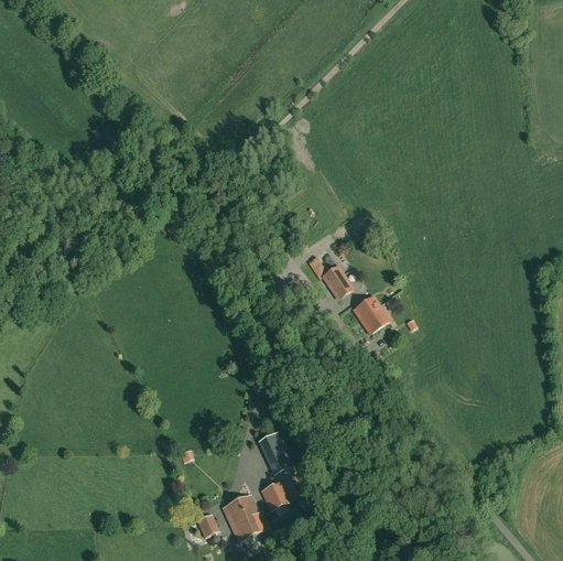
[(336,266),(322,276),(337,299),(352,289),(336,266)]
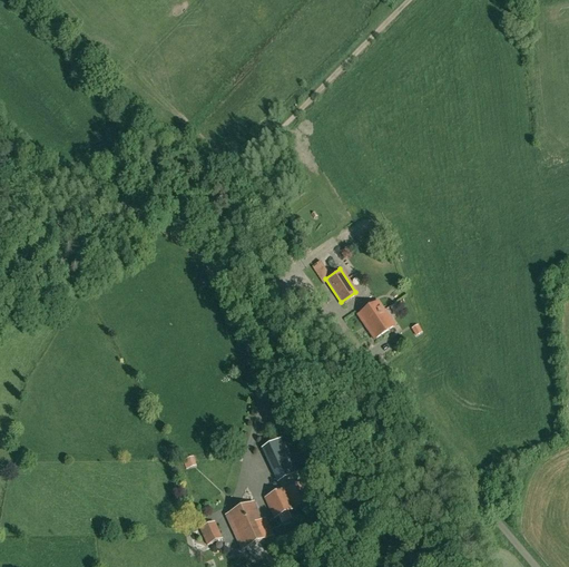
[(393,324),(376,300),(356,313),(373,338),(393,324)]
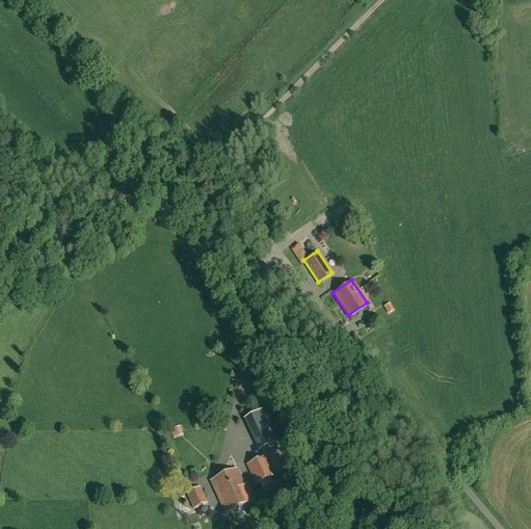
[(262,408),(245,416),(260,447),(276,439),(262,408)]
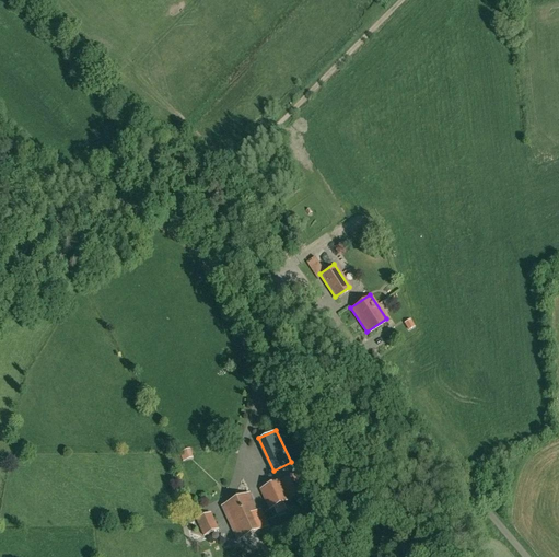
[(259,487),(268,507),(287,498),(278,478),(259,487)]
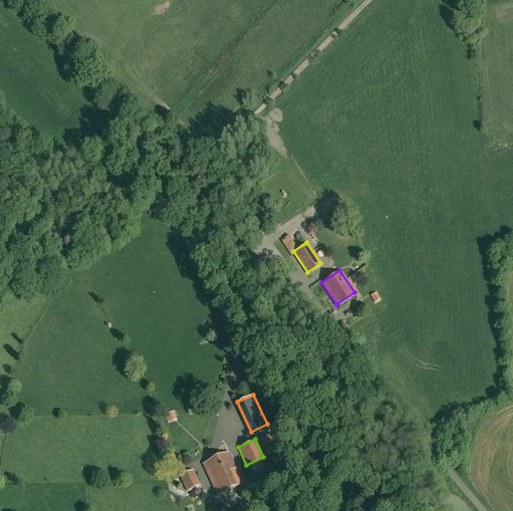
[(203,462),(217,493),(244,481),(237,466),(234,467),(227,452),(203,462)]
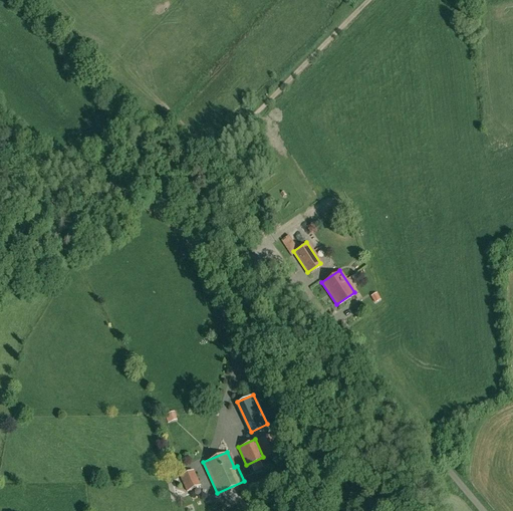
[(179,475),(186,489),(199,483),(192,468),(179,475)]
